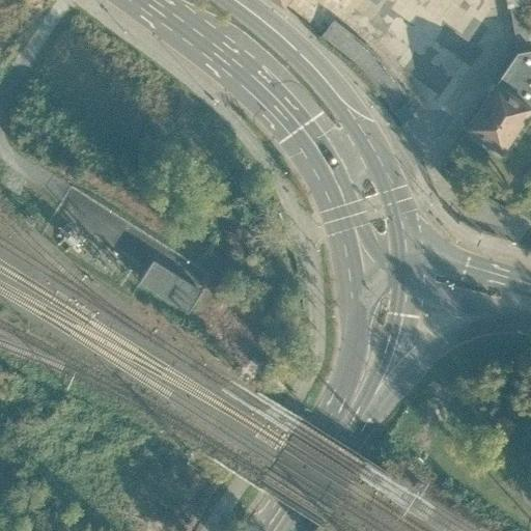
[(471,0),(474,39),(504,37),(501,0),(471,0)]
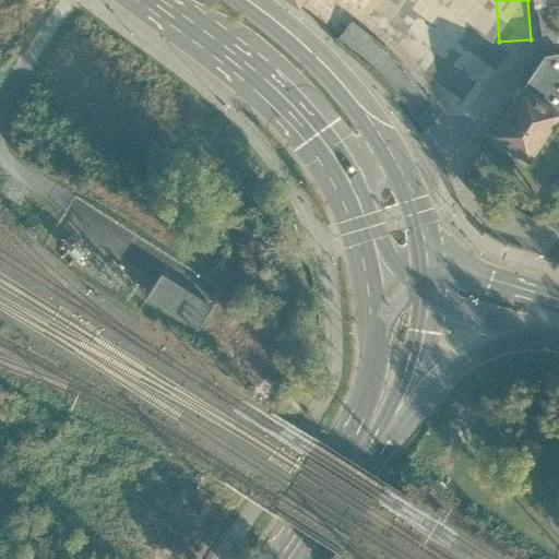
[(554,6),(552,0),(533,0),(535,9),(537,9),(554,6)]
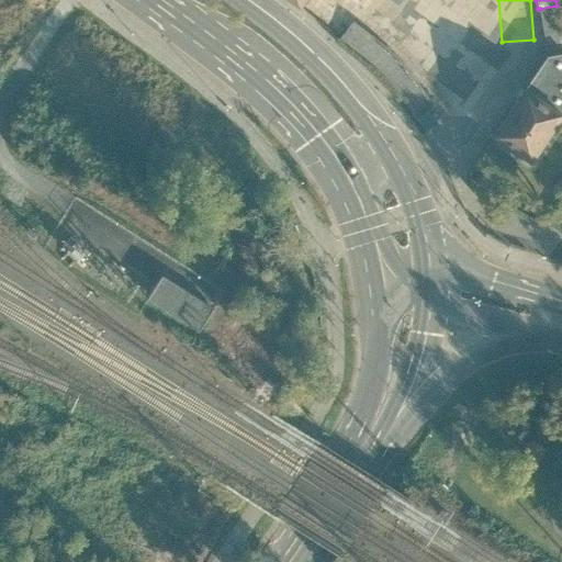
[(561,41),(561,31),(557,6),(540,9),(547,44),(561,41)]
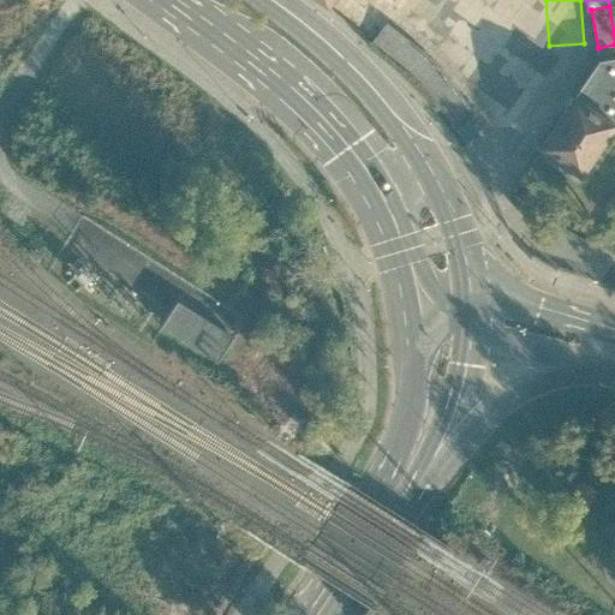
[(614,54),(599,58),(538,145),(579,172),(614,119),(614,54)]
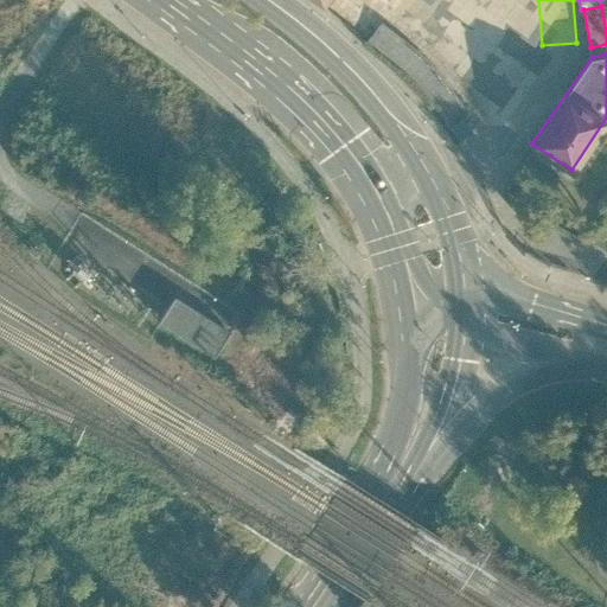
[(180,300),(165,320),(216,357),(230,336),(180,300)]
